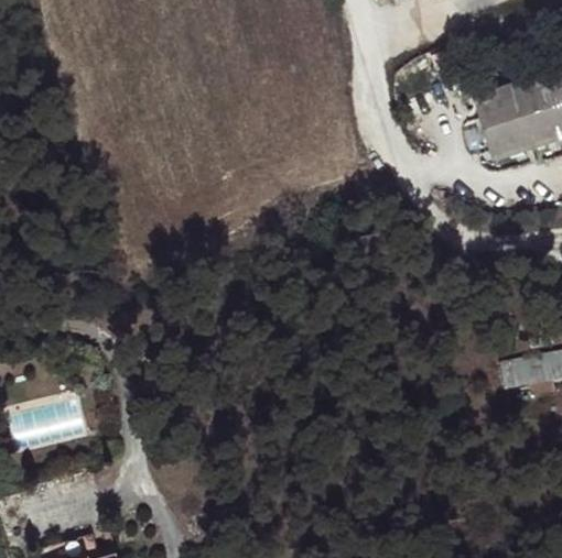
[(561,73),(474,100),(495,163),(561,142),(561,73)]
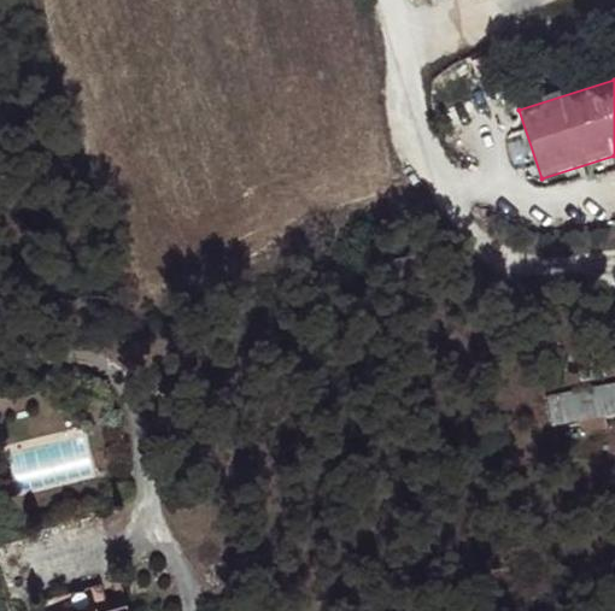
[(317,283),(315,260),(305,262),(308,285),(317,283)]
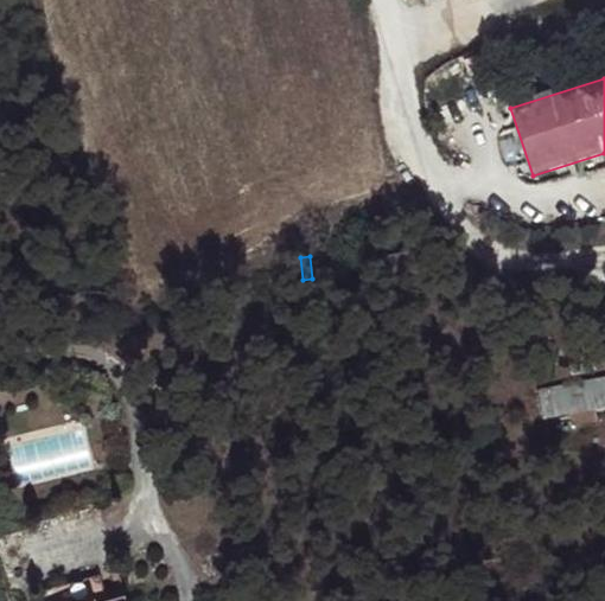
[(540,423),(562,420),(590,414),(604,410),(604,385),(534,401),(540,423)]
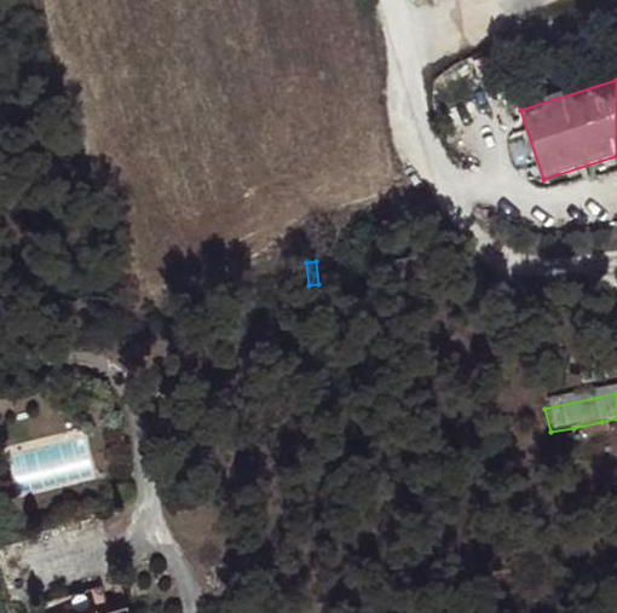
[(576,440),(604,435),(601,422),(574,428),(576,440)]
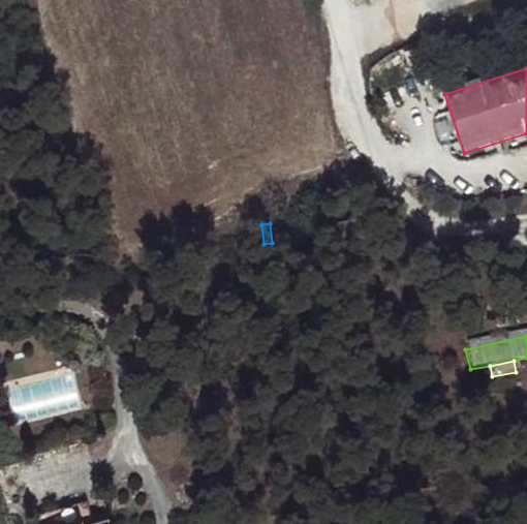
[(92,523),(89,515),(81,517),(78,504),(28,518),(29,523),(79,523),(82,522),(82,523),(92,523)]
